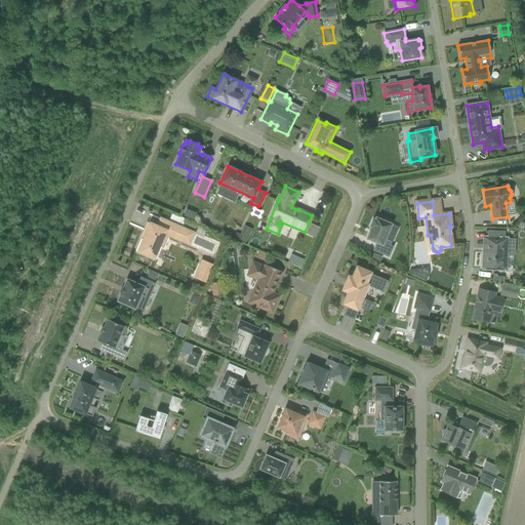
[(187,209),(184,216),(194,220),(196,213),(187,209)]
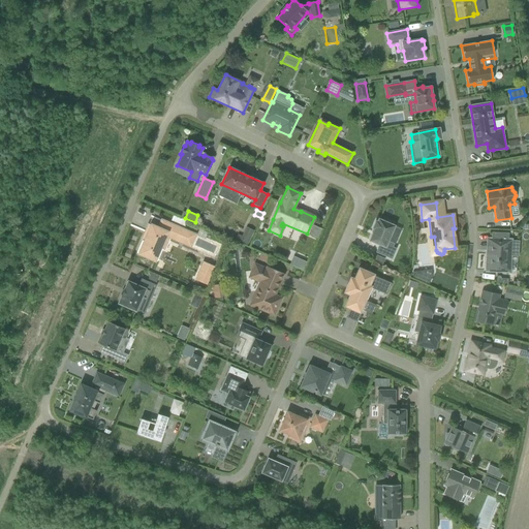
[(370,241),(379,245),(376,252),(392,259),(396,249),(393,247),(394,244),(387,242),(395,226),(393,225),(393,223),(386,221),(385,222),(378,219),(377,222),(376,221),(373,228),(374,229),(370,241)]
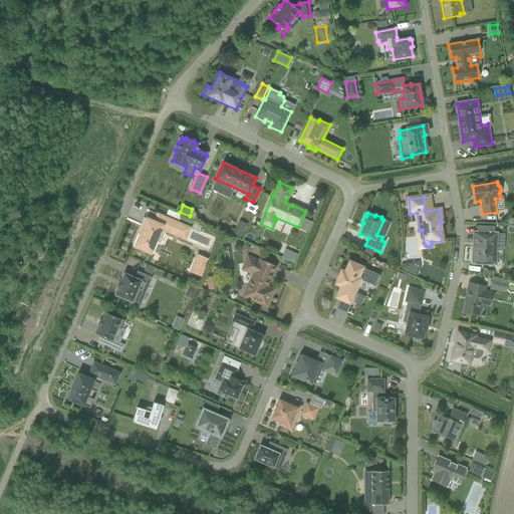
[(185,239),(190,229),(158,215),(154,222),(147,219),(141,234),(138,234),(133,246),(153,254),(158,242),(156,241),(161,229),(185,239)]
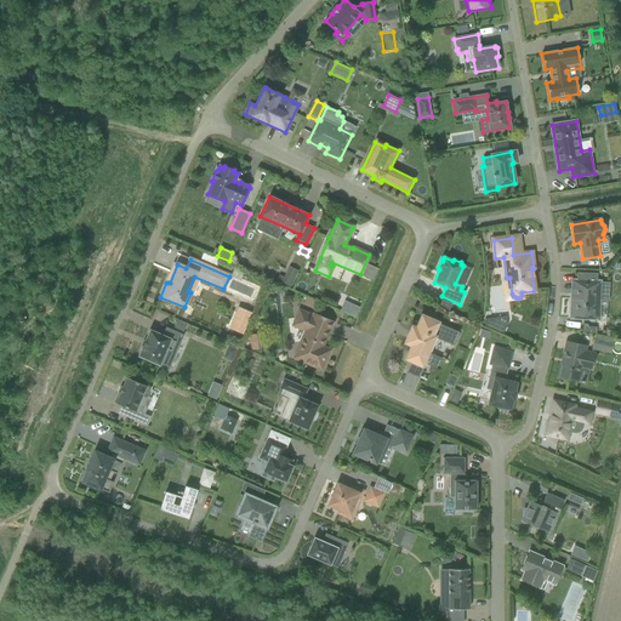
[(368,265),(364,274),(372,278),(376,268),(368,265)]
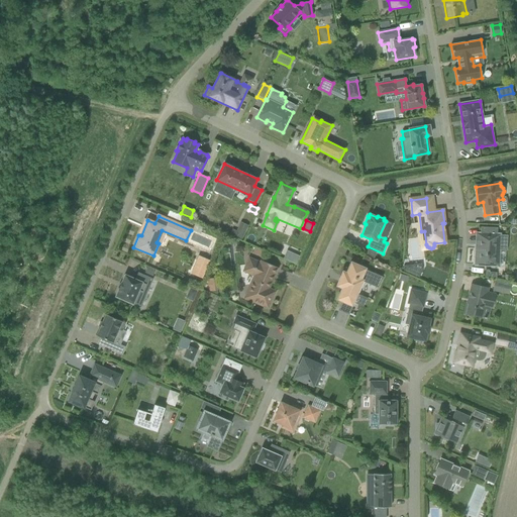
[(241,222),(238,230),(233,228),(231,234),(243,239),(249,225),(241,222)]
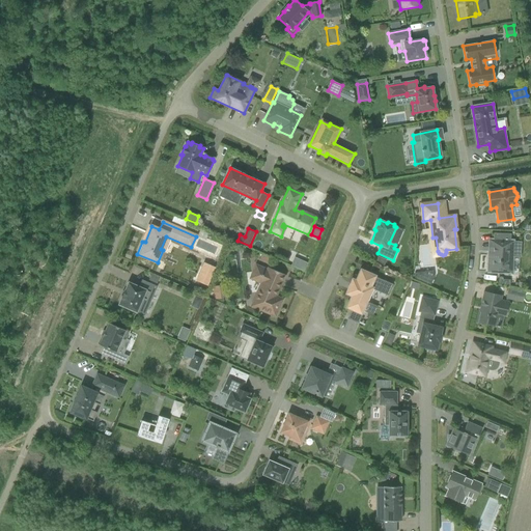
[(488,272),(508,273),(509,257),(521,258),(522,242),(510,242),(511,234),(494,233),(494,241),(491,241),(488,272)]
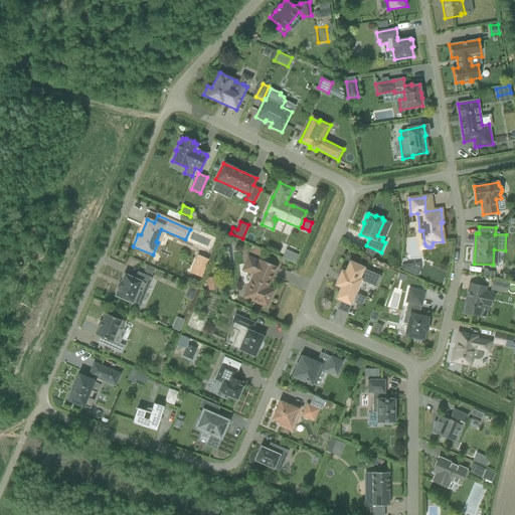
[(253,246),(251,252),(260,255),(262,250),(253,246)]
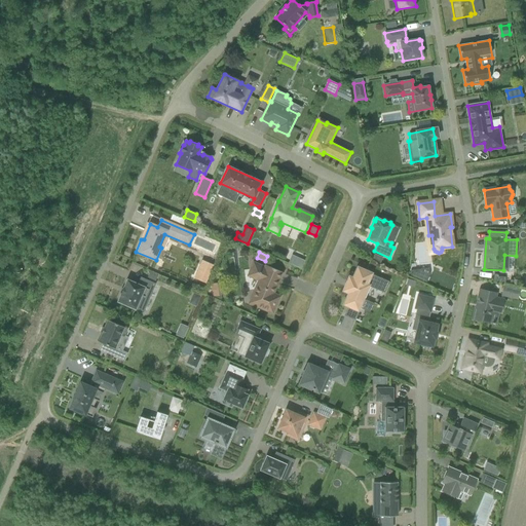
[(292,255),(290,264),(303,268),(306,259),(292,255)]
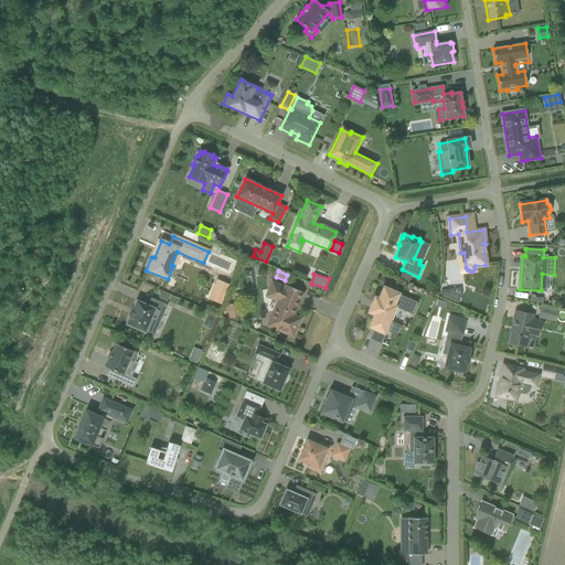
[(403,274),(400,280),(408,285),(411,277),(403,274)]
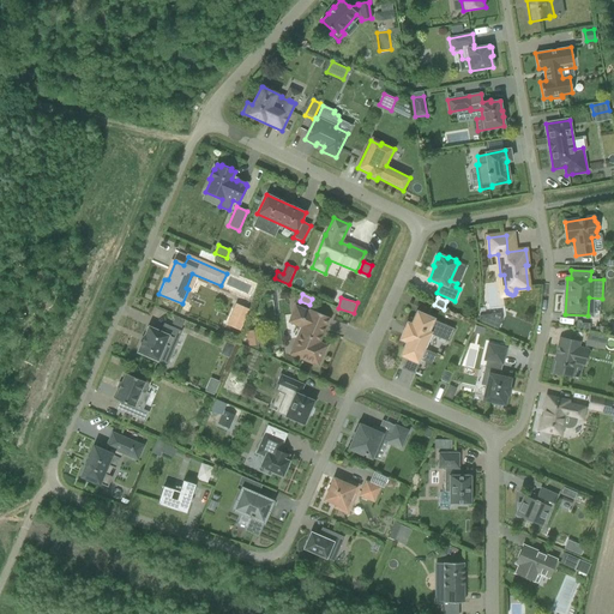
[(318,343),(329,318),(311,309),(309,313),(296,307),(290,321),(302,327),(292,354),(318,366),(326,347),(318,343)]
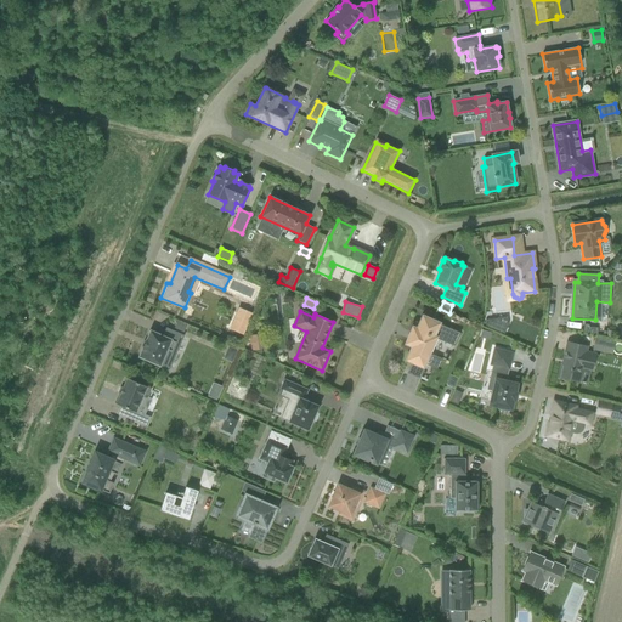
[(454,346),(461,333),(423,317),(417,331),(413,328),(406,344),(413,346),(407,360),(412,362),(407,373),(420,379),(427,365),(428,366),(433,355),(430,354),(437,339),(454,346)]
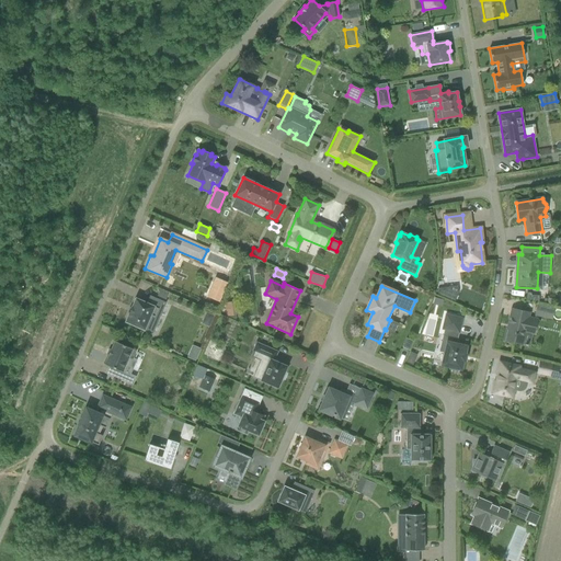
[(457,287),(447,288),(448,299),(455,301),(457,294),(457,287)]
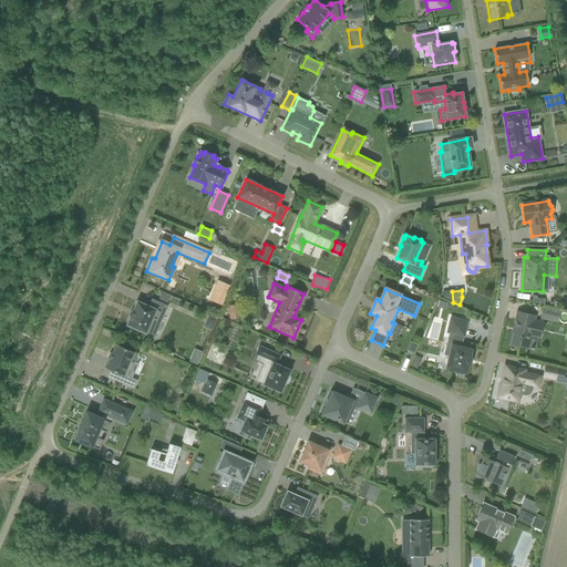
[(215,291),(210,300),(224,307),(228,297),(215,291)]
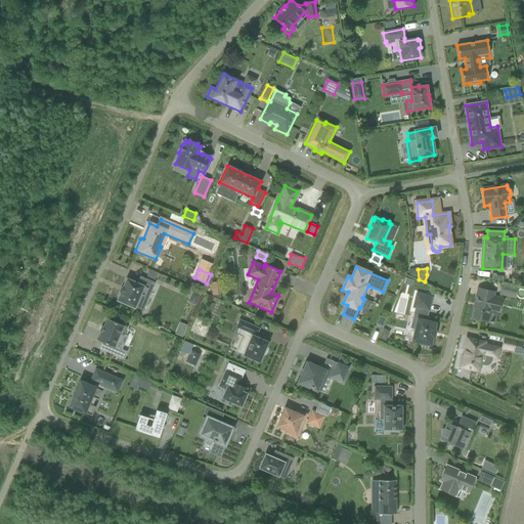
[(149,271),(147,276),(155,280),(158,274),(149,271)]
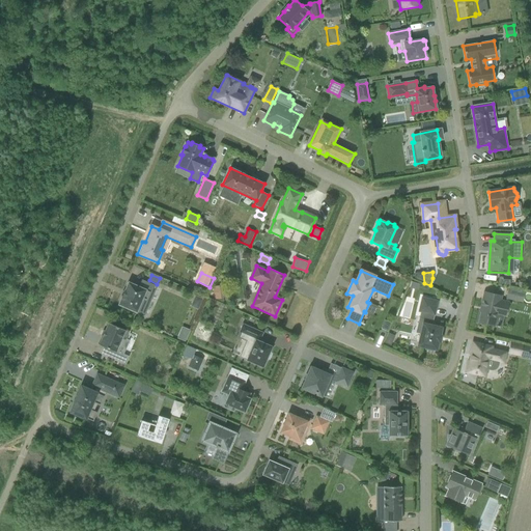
[(142,281),(139,287),(129,283),(119,305),(136,312),(136,311),(144,314),(150,301),(146,300),(149,292),(154,295),(157,287),(142,281)]
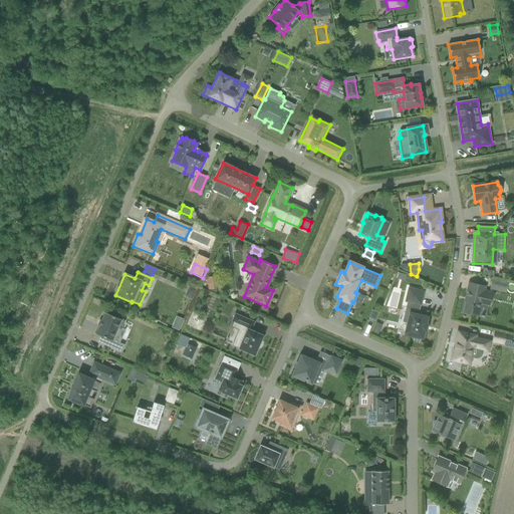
[(399,272),(397,278),(405,281),(406,275),(399,272)]
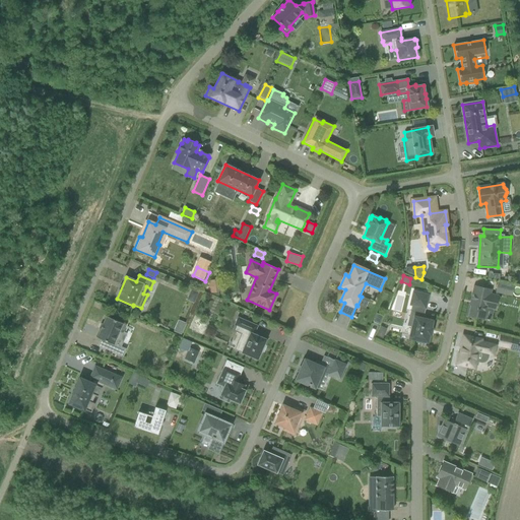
[(210,293),(219,293),(219,279),(209,280),(210,293)]
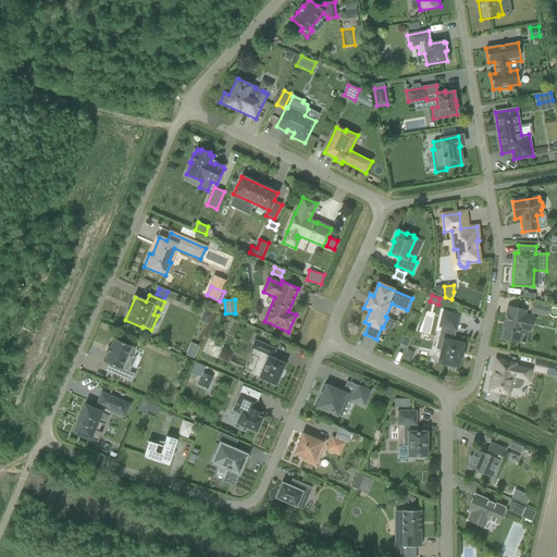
[(530,312),(547,317),(549,306),(533,302),(530,312)]
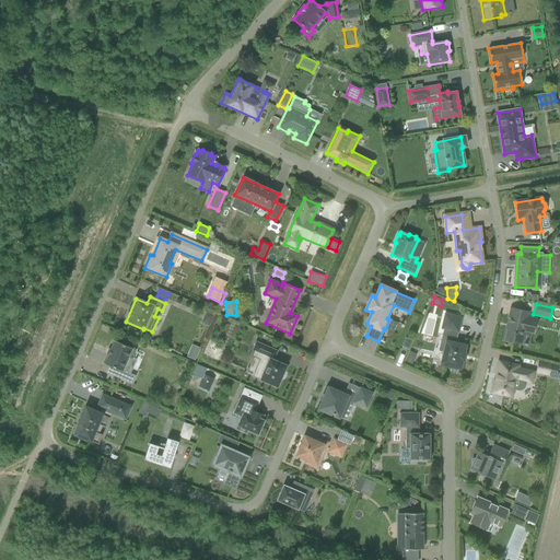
[(528,312),(511,308),(508,325),(509,325),(505,340),(521,345),(528,346),(532,334),(533,334),(536,319),(527,317),(528,312)]
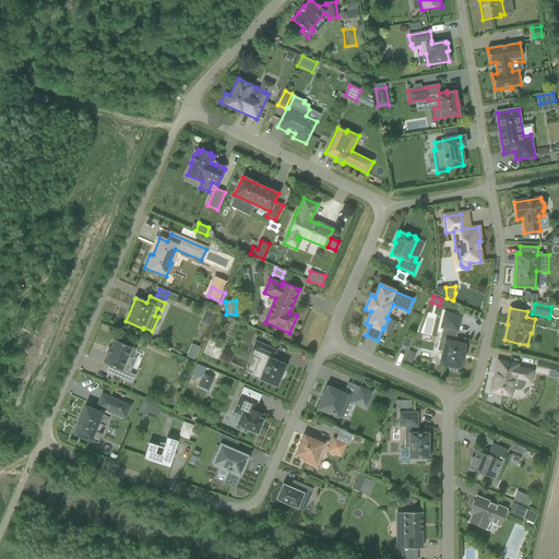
[(206,310),(201,322),(209,325),(214,313),(206,310)]
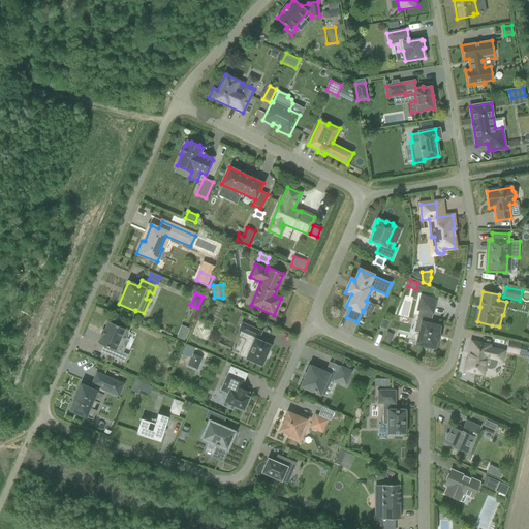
[(422,322),(416,344),(425,346),(424,348),(432,350),(432,347),(434,348),(436,340),(437,341),(438,335),(437,335),(439,327),(432,325),(433,322),(431,321),(432,314),(433,314),(436,301),(421,297),(417,311),(419,311),(418,316),(424,317),(423,322),(422,322)]
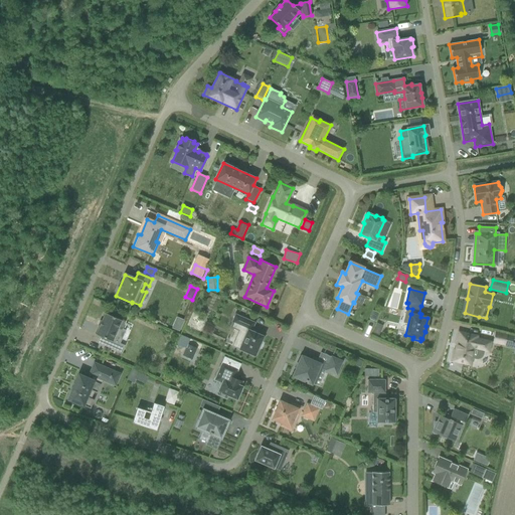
[(105,313),(96,334),(105,338),(102,344),(113,349),(121,353),(125,345),(120,343),(120,345),(116,343),(113,342),(118,328),(121,330),(125,322),(105,313)]
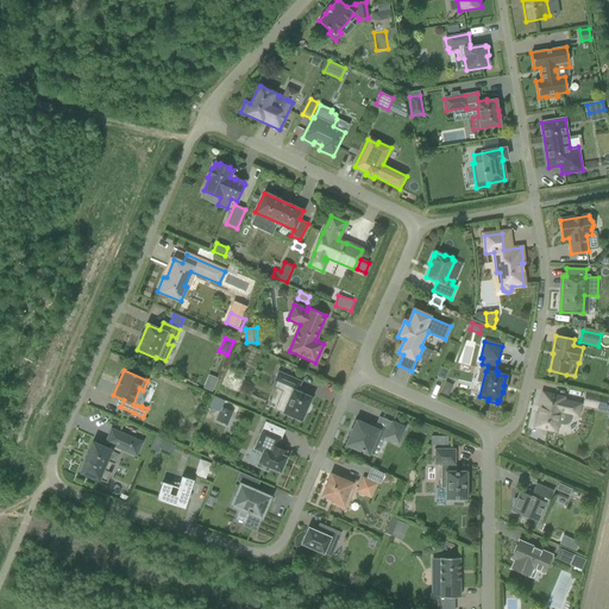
[(278,372),(275,381),(276,382),(274,387),(288,394),(280,412),(283,413),(301,421),(306,412),(309,406),(308,405),(312,397),(302,394),(302,393),(297,390),(301,382),(278,372)]
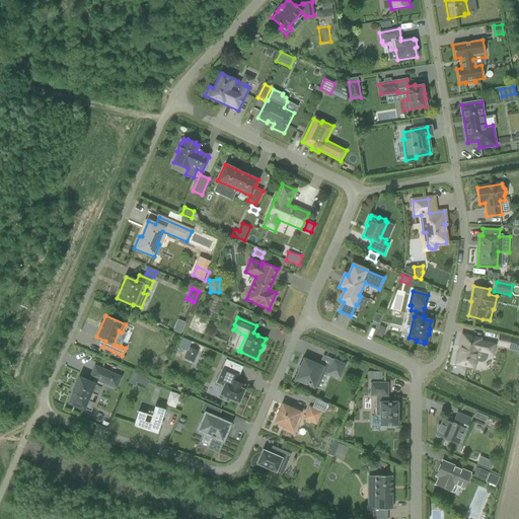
[(179,319),(175,329),(181,332),(187,322),(179,319)]
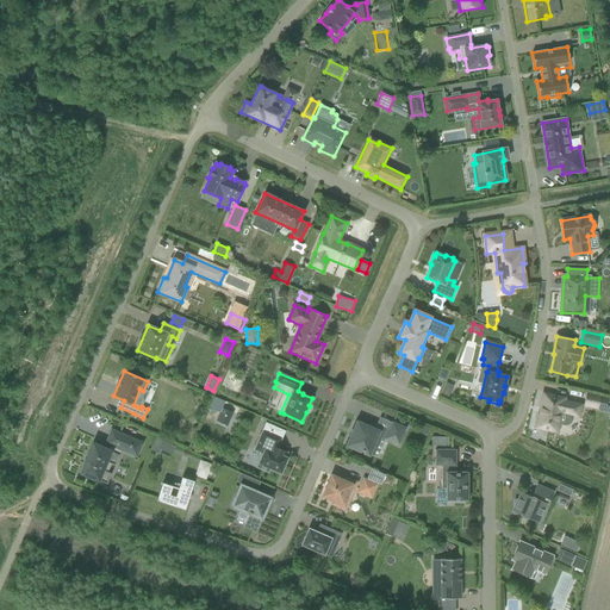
[(586,393),(583,406),(598,410),(599,405),(607,406),(609,398),(601,397),(601,396),(586,393)]
